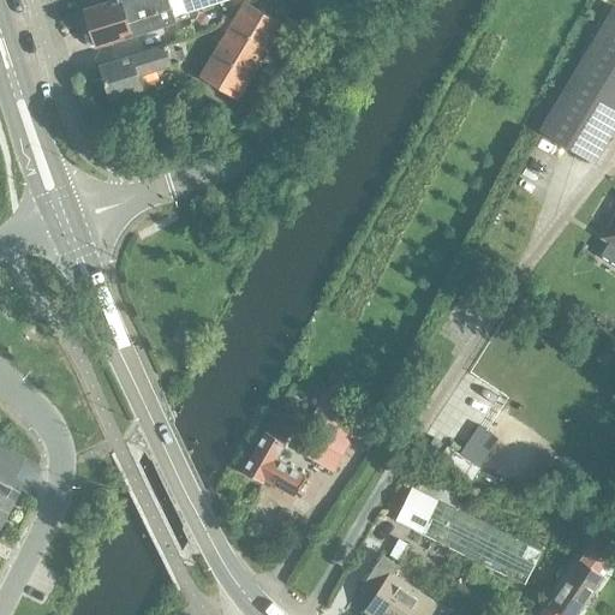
[(189,12),(225,0),(109,0),(84,9),(96,46),(191,16),(189,12)]
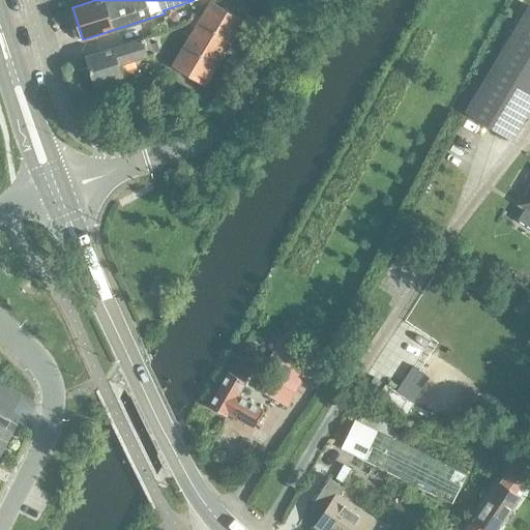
[(206,81),(242,18),(211,0),(209,0),(200,18),(190,12),(184,23),(194,27),(173,62),(206,81)]
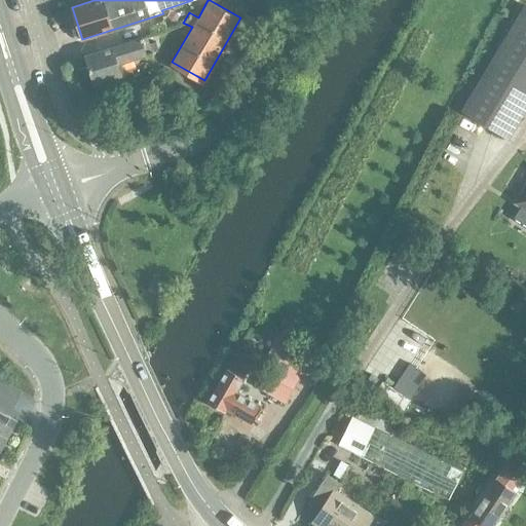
[(525,5),(460,112),(503,138),(525,102),(525,5)]
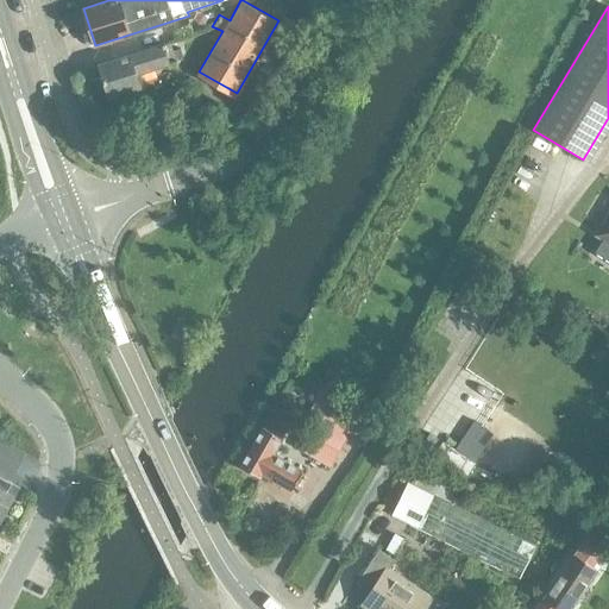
[(131,69),(173,56),(168,42),(98,63),(107,96),(137,87),(131,69)]
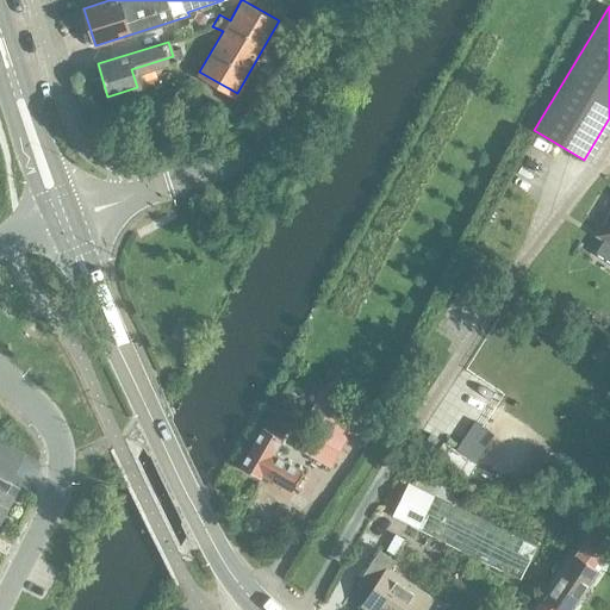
[(169,334),(181,341),(190,327),(178,319),(169,334)]
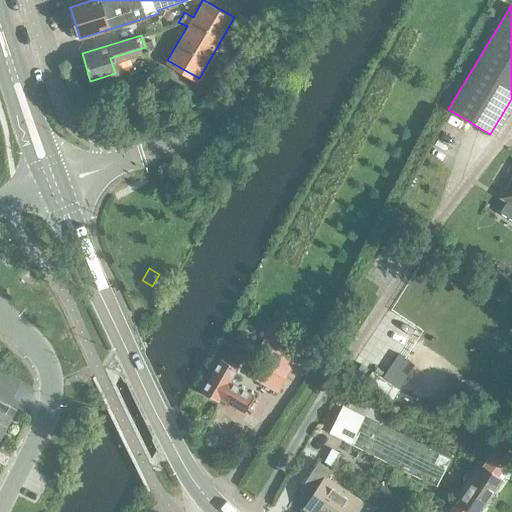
[(276,390),(290,367),(293,361),(289,359),(298,344),(270,328),(258,348),(264,352),(251,376),(276,390)]
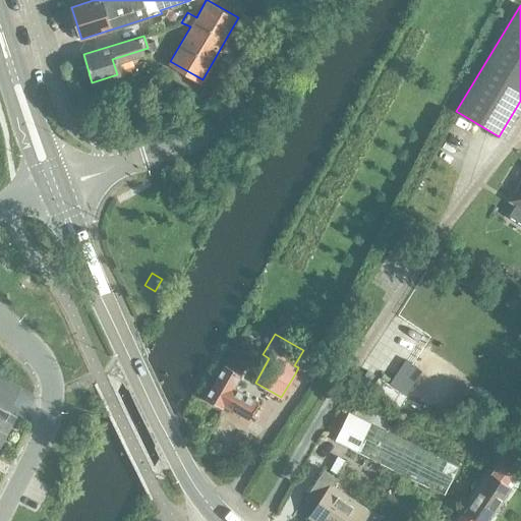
[(407,393),(422,367),(405,357),(390,382),(407,393)]
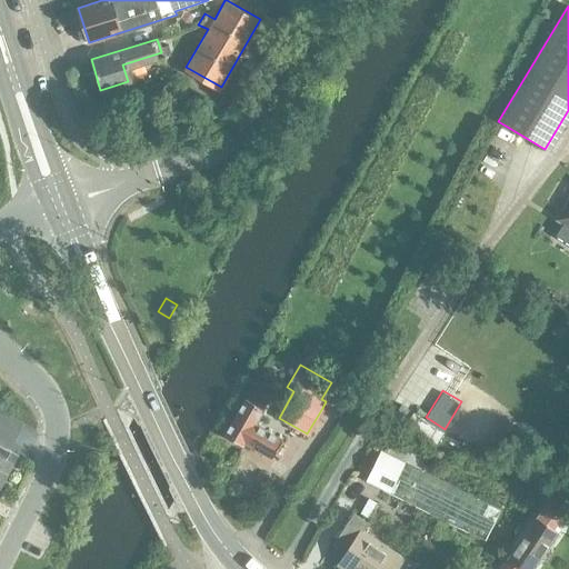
[(242,447),(243,445),(243,442),(271,458),(282,438),(258,425),(266,410),(262,408),(263,406),(256,401),(255,403),(247,399),(225,437),(242,447)]
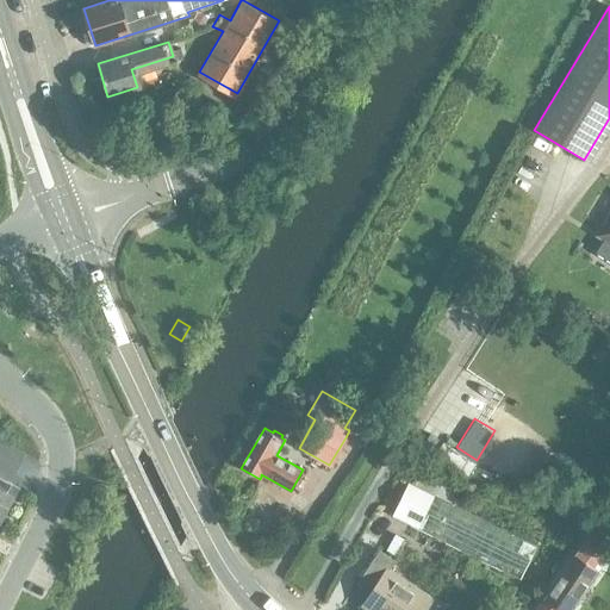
[(0,514),(16,486),(0,478),(0,514)]
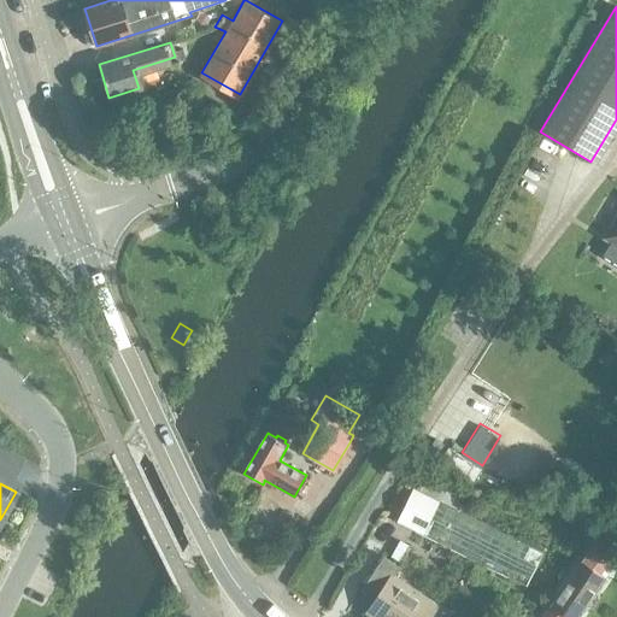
[(522,587),(539,552),(411,491),(394,526),(522,587)]
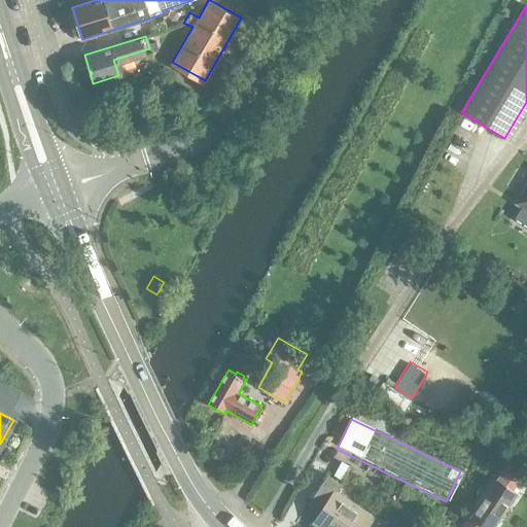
[(491,526),(513,495),(511,493),(523,476),(506,464),(463,526),(491,526)]
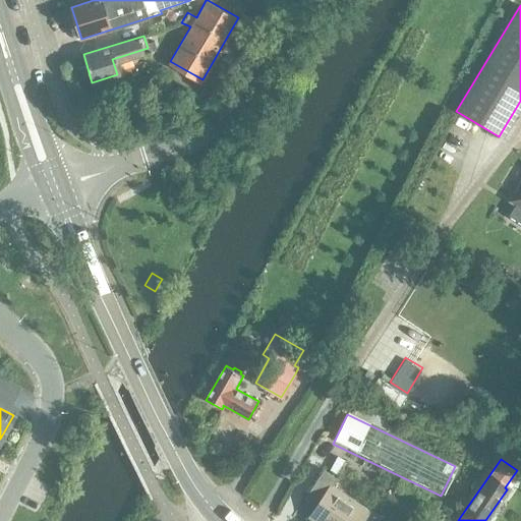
[(361,520),(369,511),(332,485),(337,478),(324,469),(305,497),(317,506),(309,517),(315,520),(361,520)]
